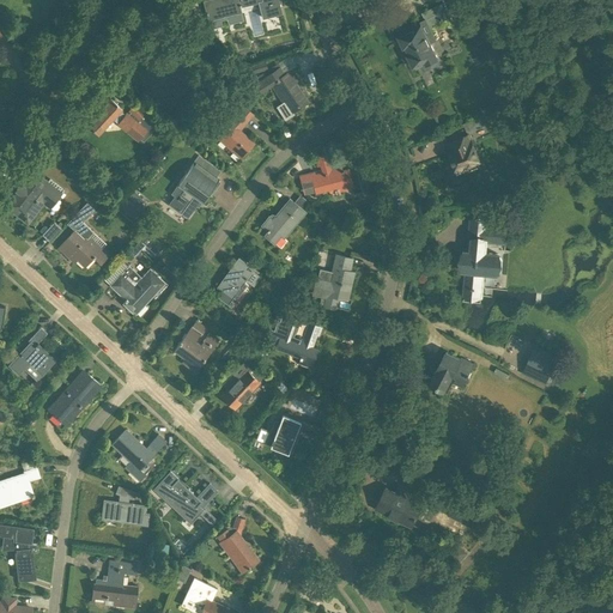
[(207,20),(242,12),(240,5),(258,1),(262,18),(281,13),(278,0),(211,0),(204,2),(204,1),(202,1),(207,20)]
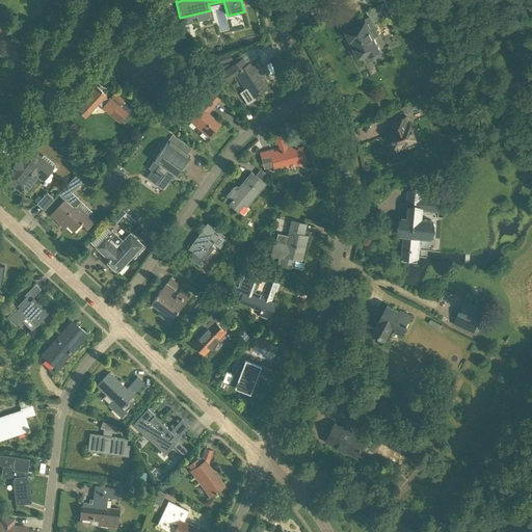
[(384,2),(366,11),(372,23),(390,15),(384,2)]
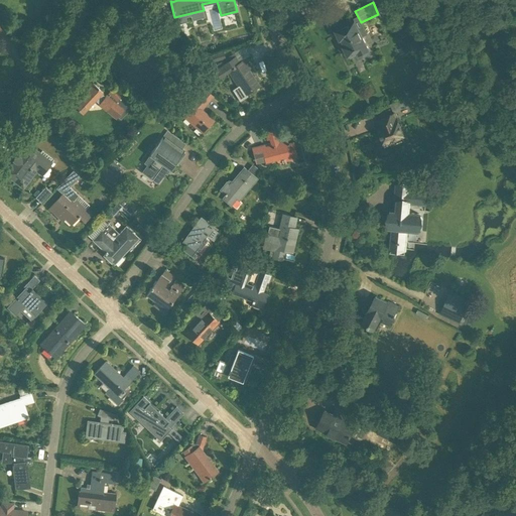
[(369,49),(356,25),(353,18),(336,27),(337,29),(336,32),(339,38),(342,38),(345,45),(344,47),(347,53),(350,54),(351,56),(359,52),(359,53),(362,55),(367,52),(369,49)]
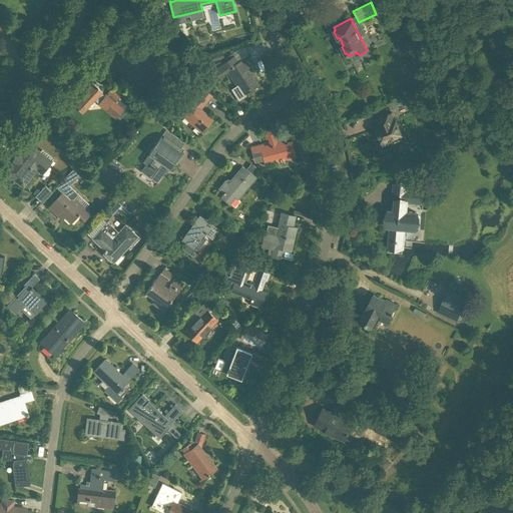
[(193,57),(184,48),(178,55),(187,64),(193,57)]
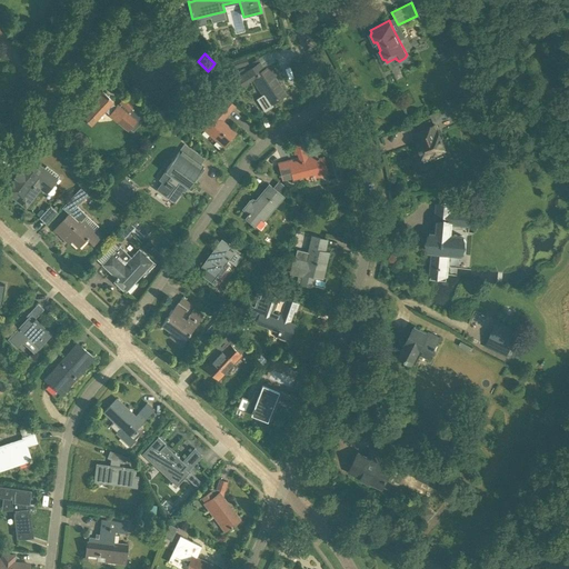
[(246,63),(243,59),(243,57),(230,59),(231,67),(246,63)]
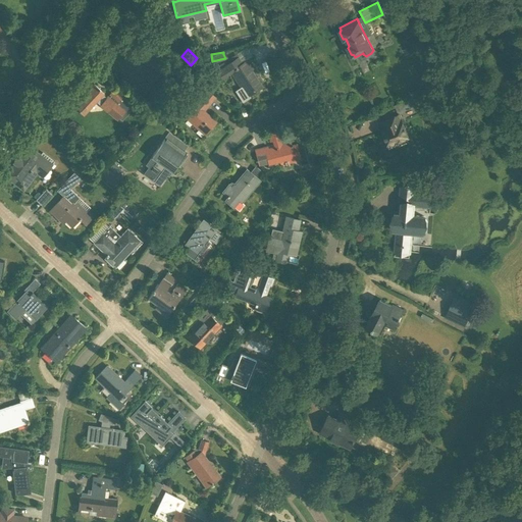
[(252,70),(255,68),(249,59),(243,63),(237,54),(216,67),(217,70),(222,77),(230,72),(241,87),(236,91),(243,102),(250,97),(249,95),(262,87),(252,70)]
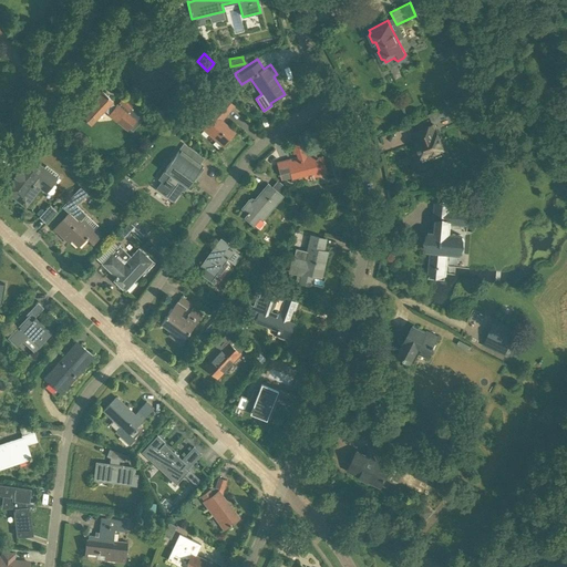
[(222,120),(235,105),(220,93),(209,84),(205,90),(216,100),(204,112),(210,119),(202,129),(222,146),(235,132),(222,120)]
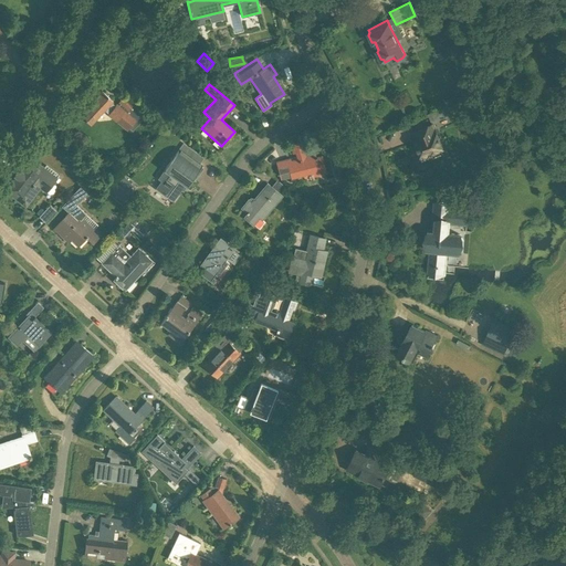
[(108,114),(129,128),(137,117),(143,109),(124,94),(118,100),(121,102),(118,104),(116,103),(115,105),(111,103),(113,101),(102,91),(94,100),(96,102),(83,117),(92,125),(105,108),(109,112),(108,114)]
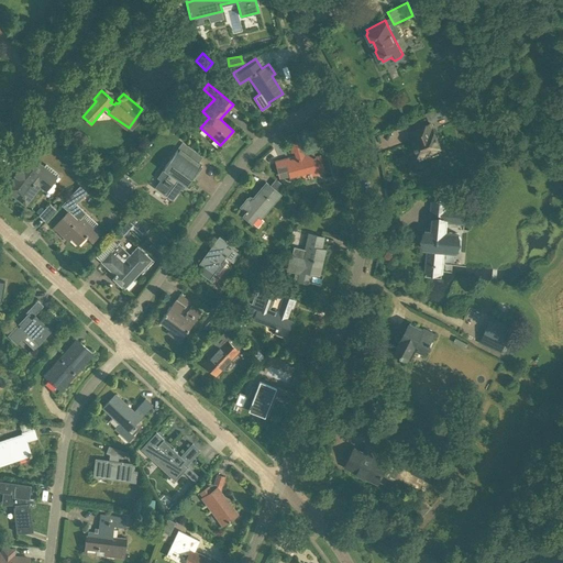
[(429,120),(461,107),(470,105),(468,96),(427,113),(429,120)]
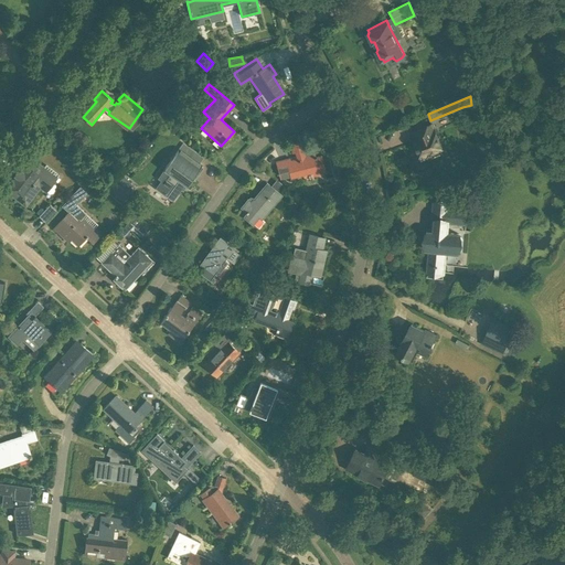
[(413,138),(422,159),(432,156),(433,158),(445,152),(434,128),(434,129),(432,124),(414,131),(416,137),(413,138)]
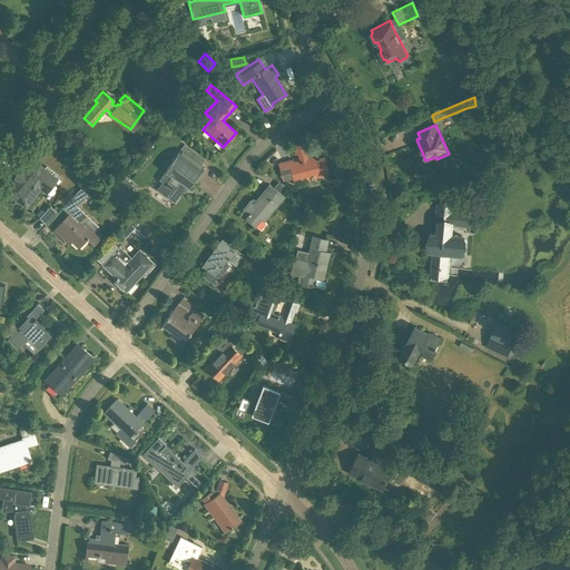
[(307,157),(304,145),(304,144),(293,147),(295,155),(298,154),(300,160),(293,161),(293,159),(282,163),(285,173),(292,170),(294,179),(315,173),(316,177),(327,174),(323,157),(318,158),(317,155),(307,157)]
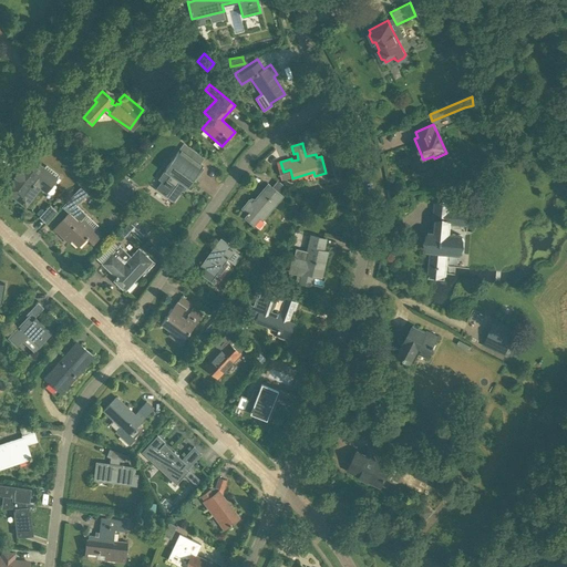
[(168,172),(156,188),(171,198),(182,182),(187,185),(200,165),(179,150),(165,169),(168,172)]
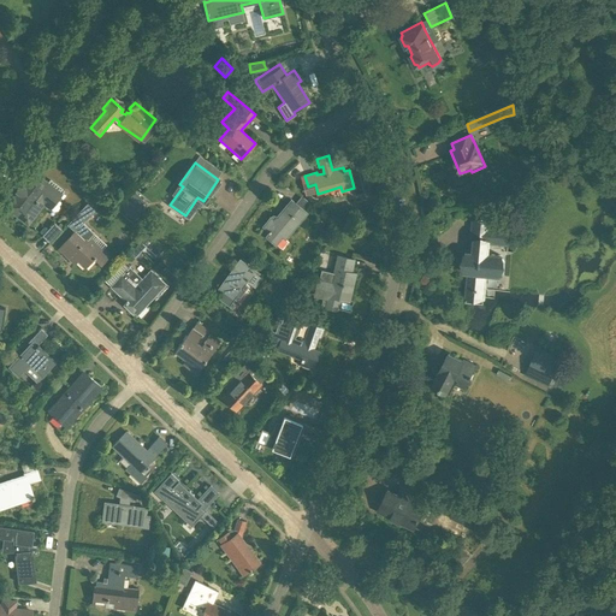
[(22,187),(21,185),(16,193),(17,194),(5,208),(28,225),(51,195),(58,200),(64,191),(49,181),(47,183),(33,172),(22,187)]
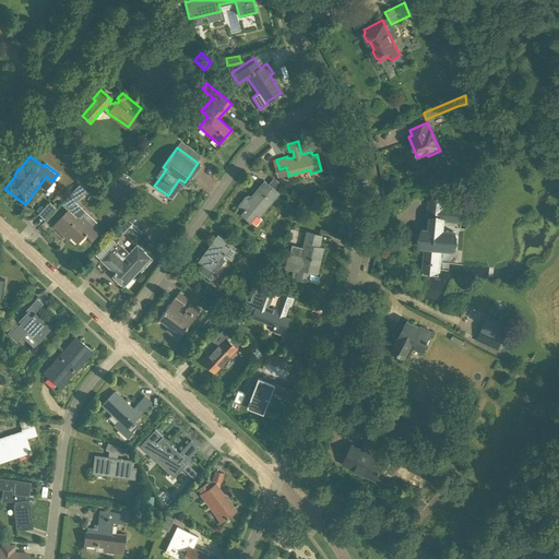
[(88,174),(70,194),(76,201),(86,191),(84,190),(94,178),(88,174)]
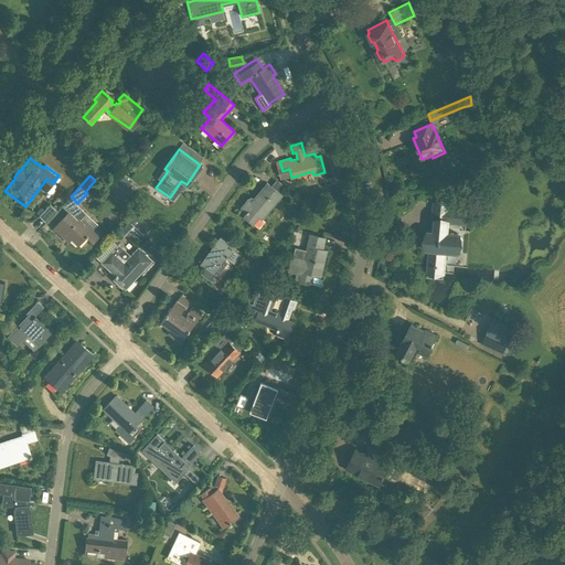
[(121,191),(127,184),(120,179),(109,192),(119,201),(125,194),(121,191)]
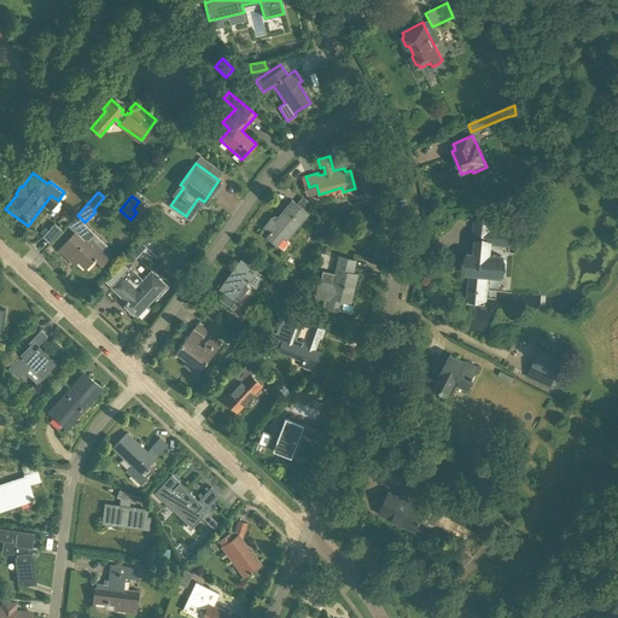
[(267,237),(277,245),(283,250),(289,243),(286,239),(307,213),(291,200),(275,221),(270,217),(263,227),(270,232),(267,237)]
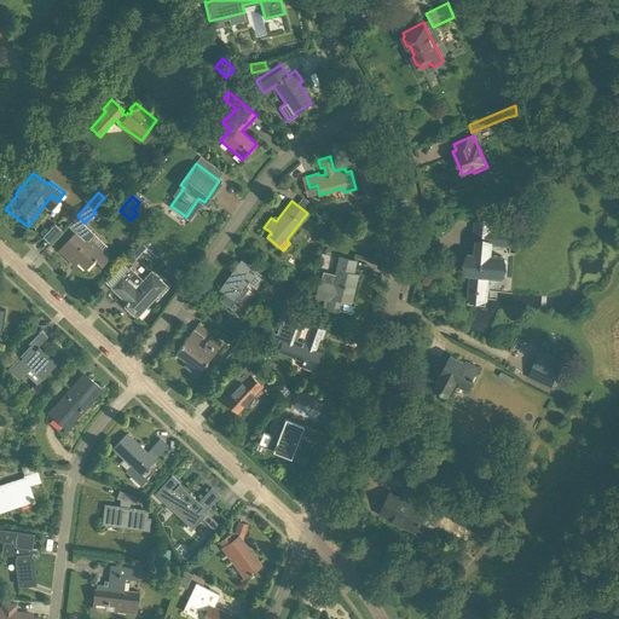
[(316,208),(311,213),(318,219),(323,213),(316,208)]
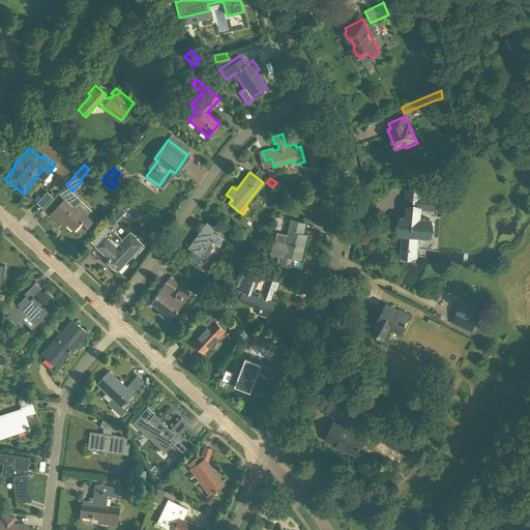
[(47,192),(40,198),(36,203),(42,209),(53,198),(47,192)]
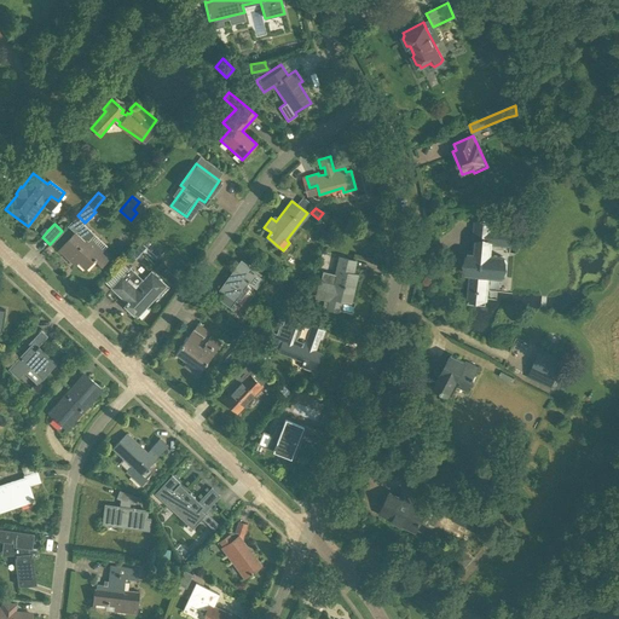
[(507,262),(504,260),(502,260),(503,256),(486,255),(487,252),(490,252),(491,243),(503,244),(504,241),(510,241),(512,231),(492,229),(492,225),(491,225),(491,226),(485,226),(486,224),(485,224),(484,242),(473,241),(472,250),(475,250),(475,254),(469,253),(469,256),(467,256),(464,259),(463,267),(466,270),(468,271),(468,273),(470,273),(468,289),(475,290),(475,291),(479,291),(479,290),(486,291),(487,276),(501,277),(501,273),(503,273),(505,271),(507,262)]
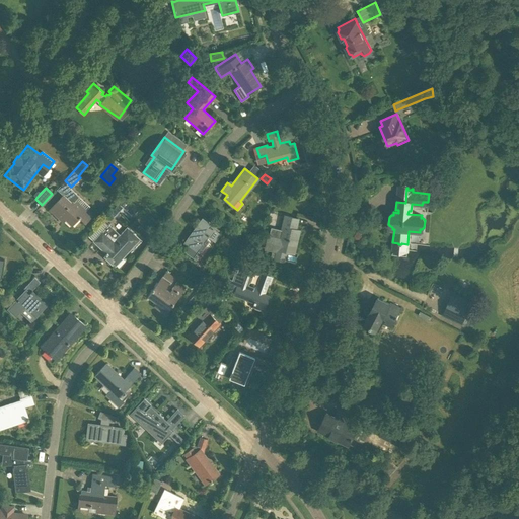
[(89,207),(69,189),(49,210),(60,219),(62,217),(71,225),(78,218),(79,219),(80,218),(85,223),(91,215),(86,210),(89,207)]
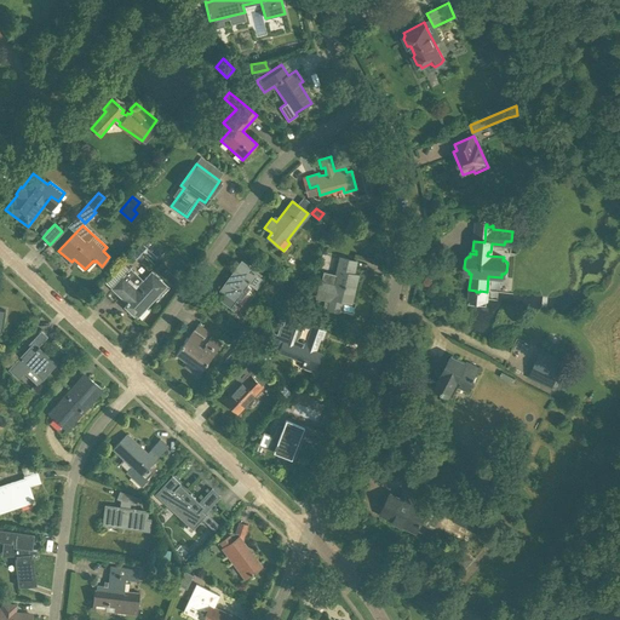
[(142,242),(159,258),(166,251),(148,237),(142,242)]
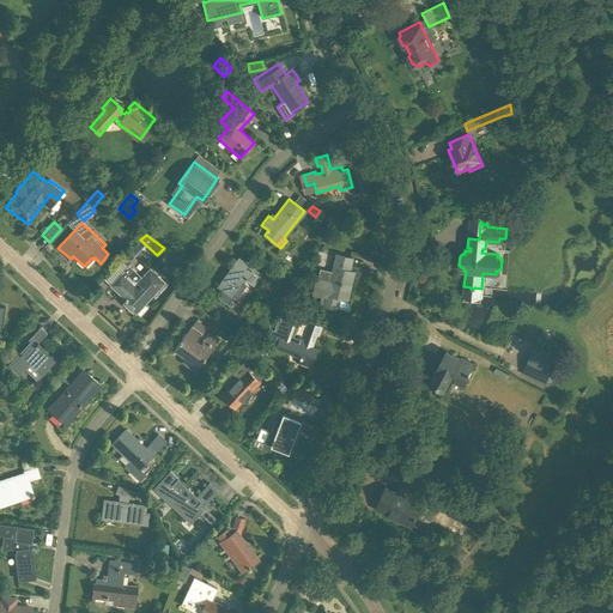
[(153,259),(157,255),(140,240),(129,252),(134,256),(141,248),(153,259)]
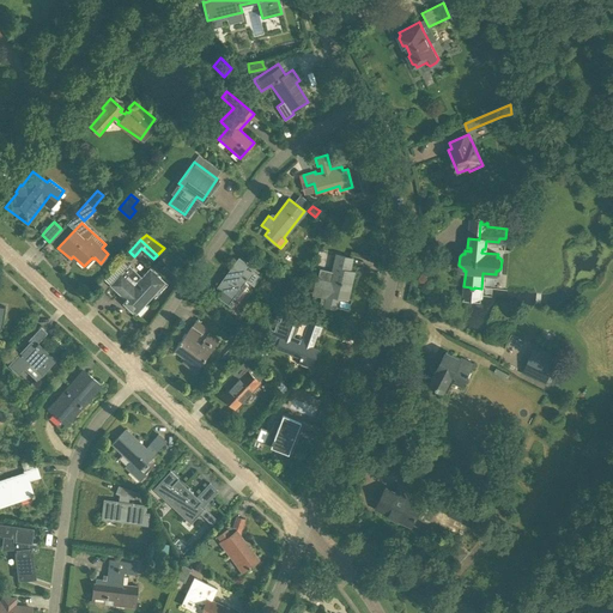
[(338,297),(346,299),(353,272),(349,271),(351,258),(337,254),(329,280),(316,277),(313,293),(321,296),(319,304),(325,305),(323,305),(334,308),(338,297)]
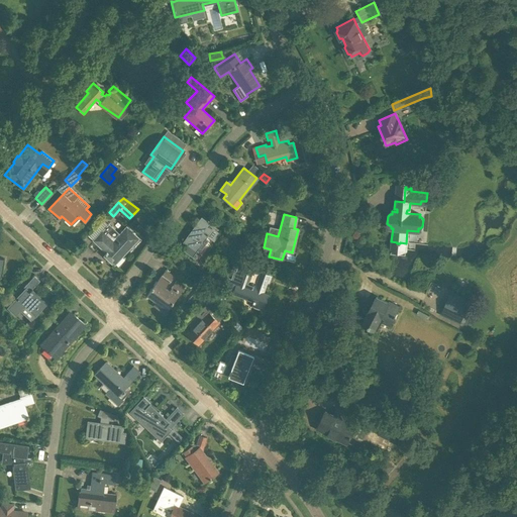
[(206,235),(213,240),(219,232),(212,227),(213,226),(213,225),(201,217),(197,223),(184,242),(183,241),(183,242),(188,246),(185,251),(193,257),(207,238),(205,237),(206,235)]
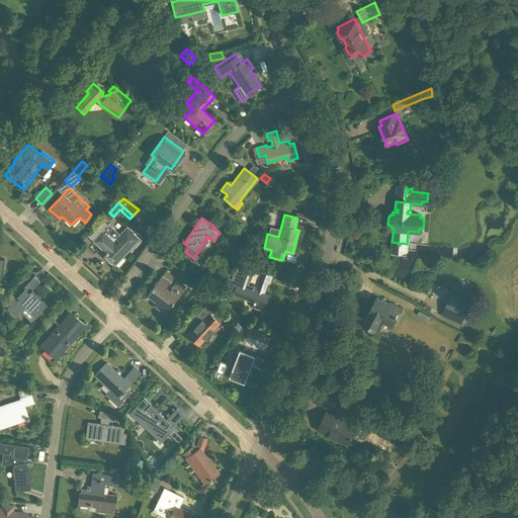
[(109,225),(102,232),(93,241),(106,254),(104,256),(111,263),(118,255),(121,258),(139,239),(126,227),(119,234),(109,225)]
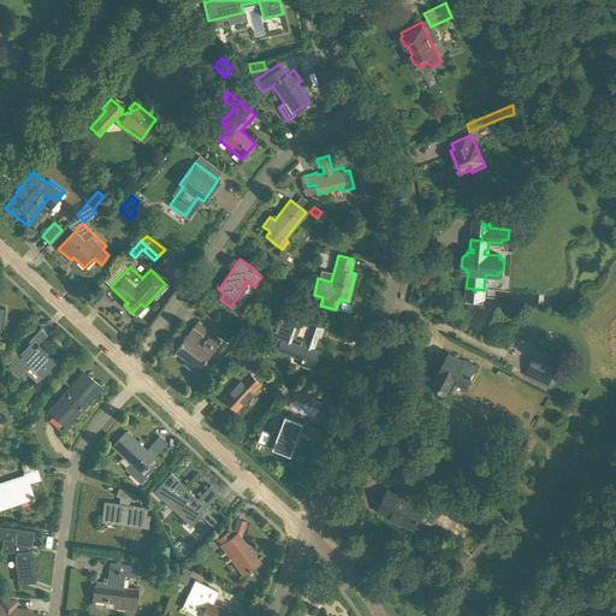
[(323,329),(311,324),(304,342),(295,338),(301,321),(285,315),(282,327),(286,329),(284,336),(282,335),(277,349),(302,359),(300,365),(312,368),(319,351),(313,349),(318,336),(319,337),(323,329)]
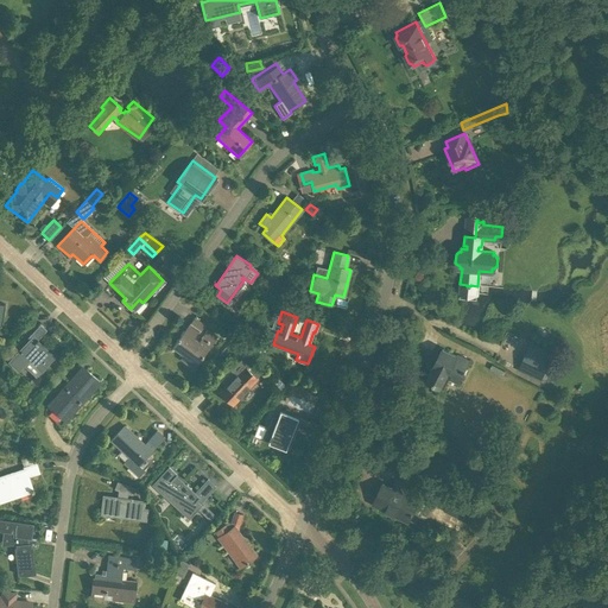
[(194,317),(189,325),(172,348),(183,355),(182,356),(187,360),(185,362),(195,369),(217,337),(207,330),(198,342),(194,339),(198,333),(204,324),(194,317)]
